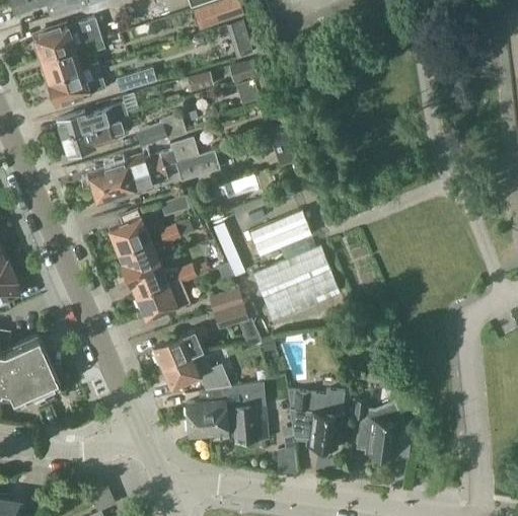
[(29,0),(15,0),(11,1),(16,15),(19,14),(20,17),(29,14),(28,11),(46,6),(54,3),(56,10),(78,2),(77,0),(29,0)]
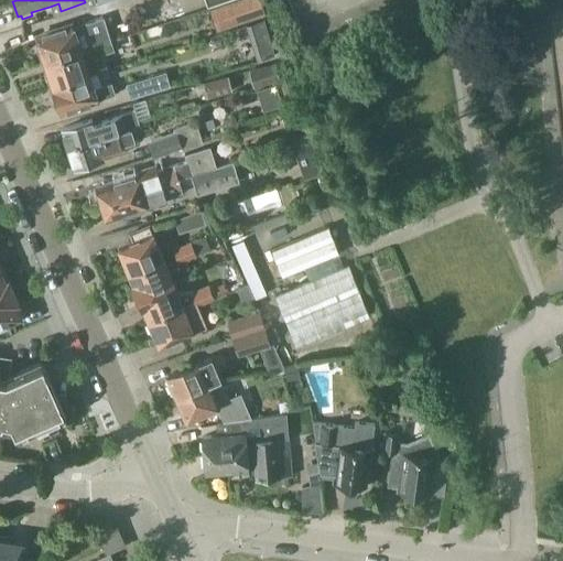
[(264,18),(258,0),(246,0),(220,9),(227,31),(264,18)]
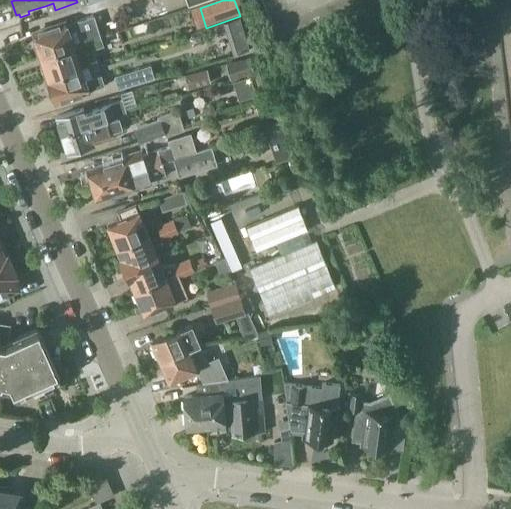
[(510,12),(498,14),(510,138),(510,12)]
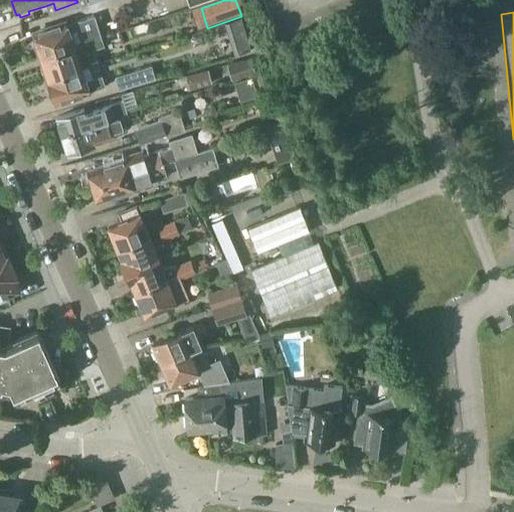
[(78,23),(78,22),(64,26),(64,24),(50,29),(50,30),(31,36),(34,44),(31,45),(36,59),(39,59),(40,61),(73,49),(74,51),(101,42),(94,19),(78,23)]
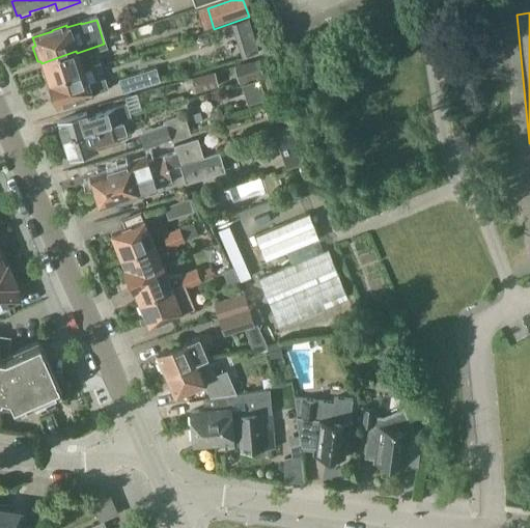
[(211,49),(214,45),(215,39),(211,36),(205,35),(202,39),(202,45),(205,48),(211,49)]
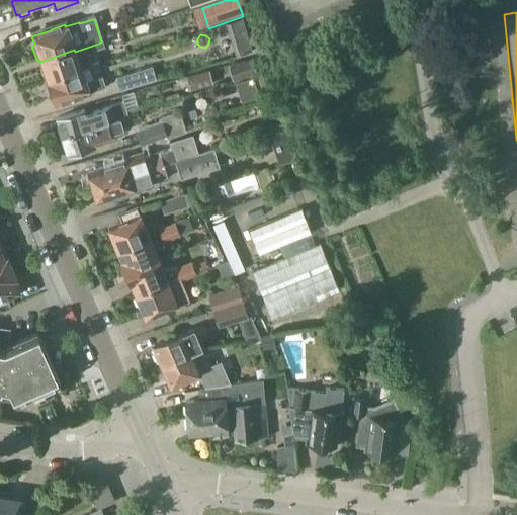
[(74,50),(40,62),(41,67),(38,68),(44,82),(42,83),(44,84),(80,73),(80,71),(92,67),(87,53),(103,48),(101,43),(75,52),(74,50)]
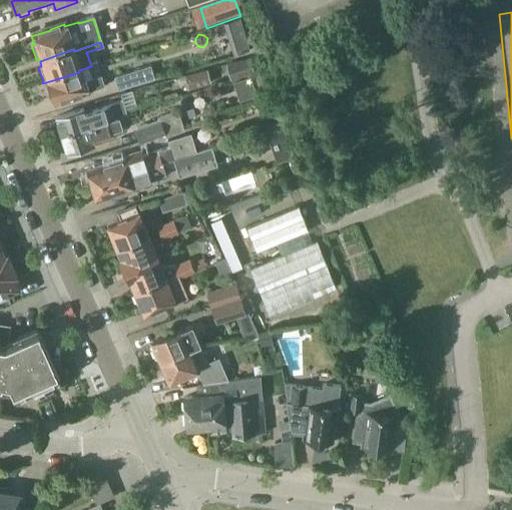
[(228,75),(230,83),(252,76),(266,72),(260,57),(225,66),(228,75)]
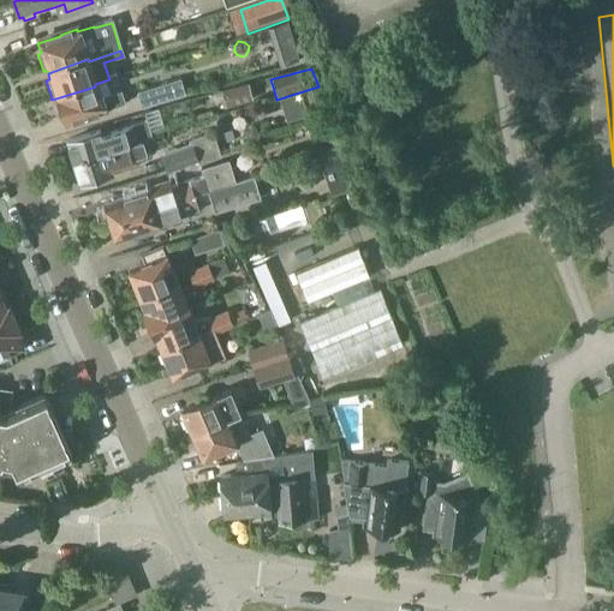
[(179,82),(137,95),(142,111),(185,97),(179,82)]
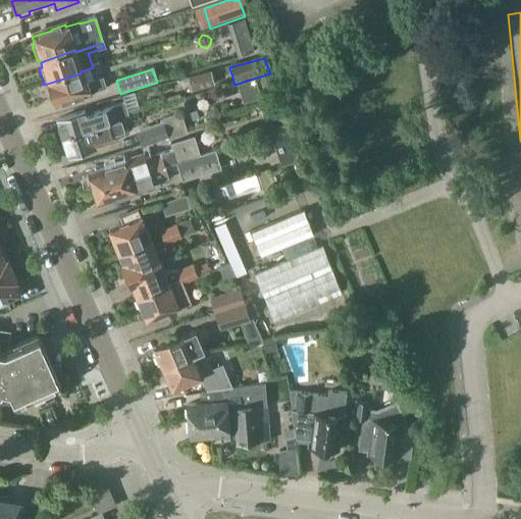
[(85,85),(81,73),(44,85),(48,99),(51,98),(54,106),(74,99),(74,100),(105,90),(101,80),(85,85)]
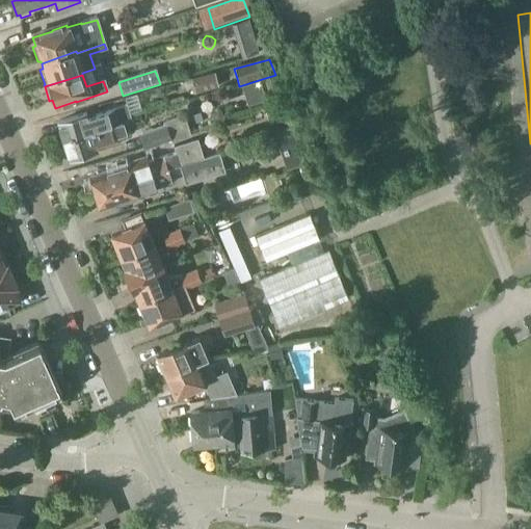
[(191,81),(193,88),(200,86),(202,94),(219,89),(217,82),(215,75),(191,81)]
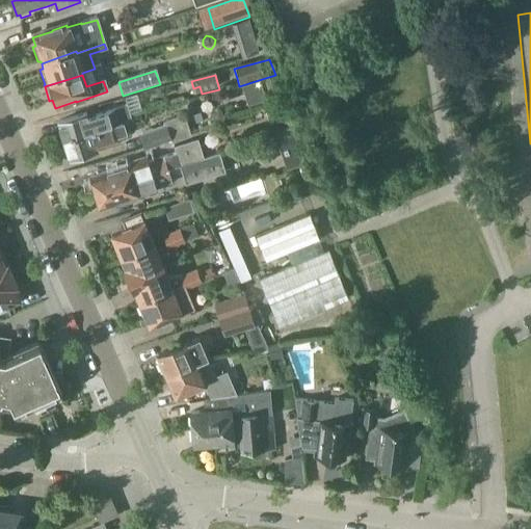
[(284,101),(275,75),(262,79),(269,105),(284,101)]
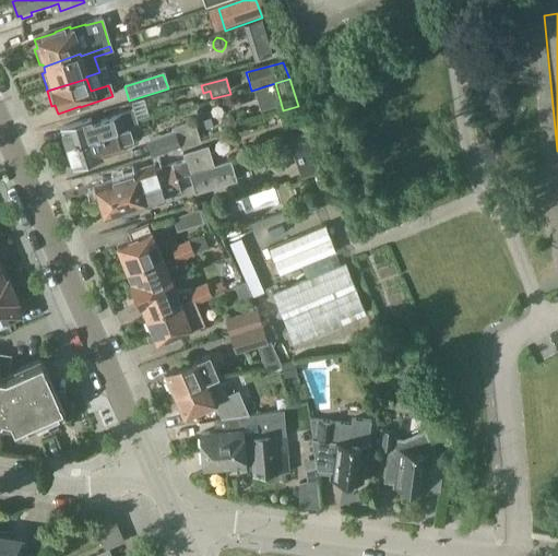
[(285,132),(305,126),(299,107),(279,114),(285,132)]
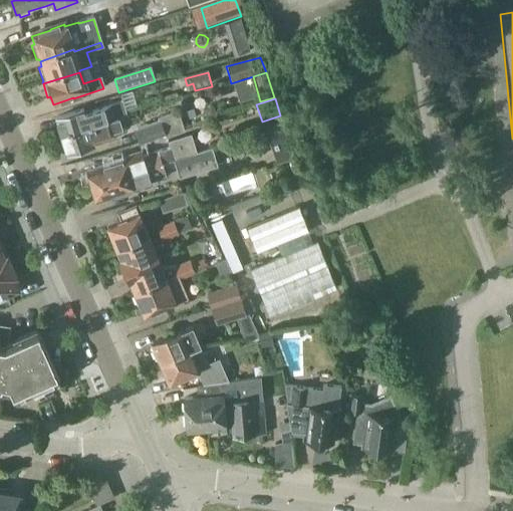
[(122,104),(106,109),(84,115),(82,111),(55,119),(61,137),(109,122),(114,121),(126,116),(122,104)]
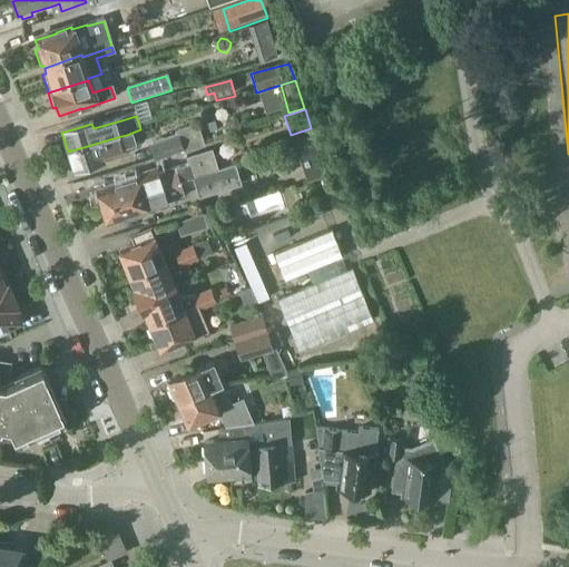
[(239,129),(236,119),(229,121),(231,125),(227,126),(229,133),(239,129)]
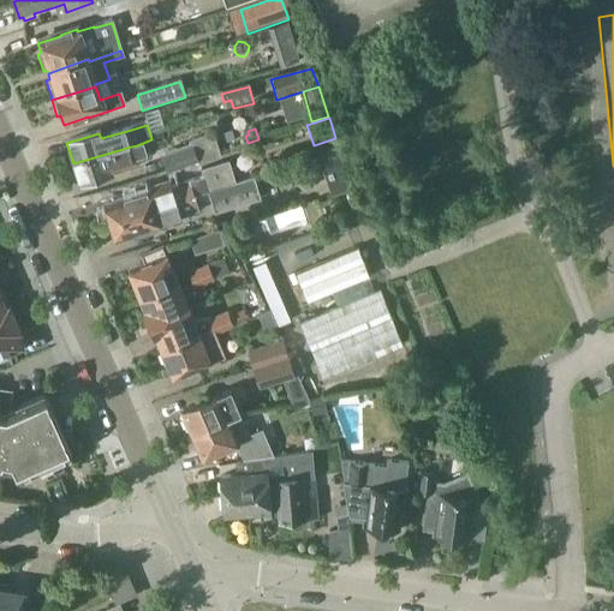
[(167,175),(198,163),(200,167),(221,160),(215,142),(206,137),(189,143),(188,147),(176,150),(174,150),(166,153),(166,157),(161,159),(167,175)]
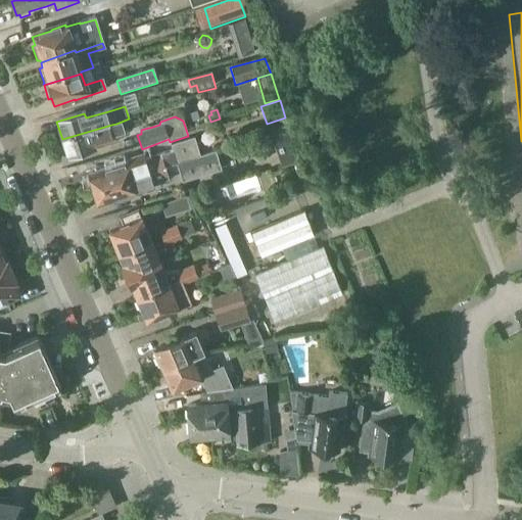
[(111,125),(62,139),(63,143),(61,144),(59,147),(62,155),(64,156),(67,156),(67,158),(117,143),(116,137),(131,134),(134,131),(134,127),(133,121),(130,119),(129,119),(116,124),(111,125)]
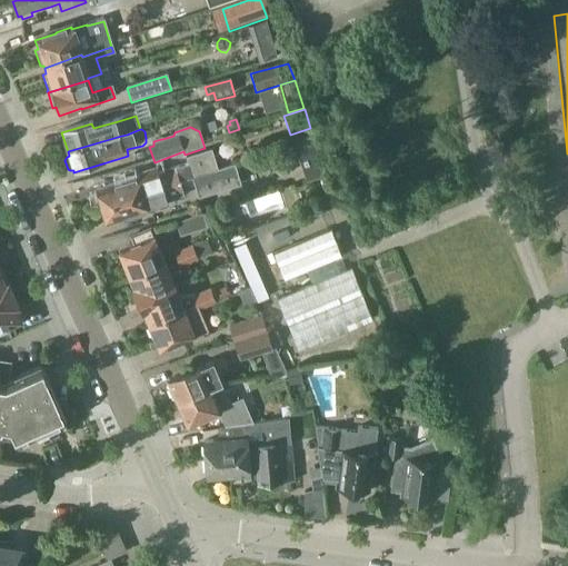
[(295,150),(307,184),(329,176),(317,142),(295,150)]
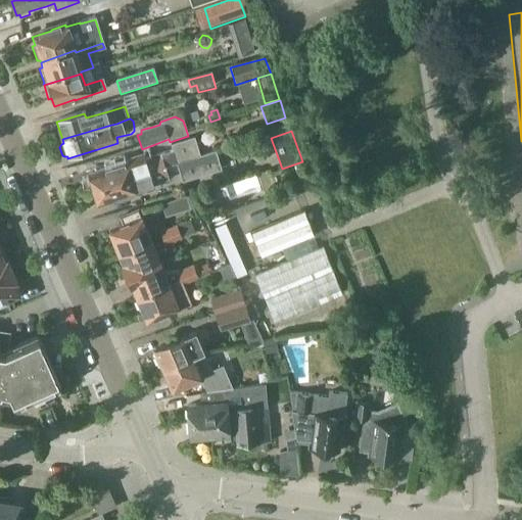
[(173,152),(177,164),(200,157),(194,139),(171,146),(173,152)]
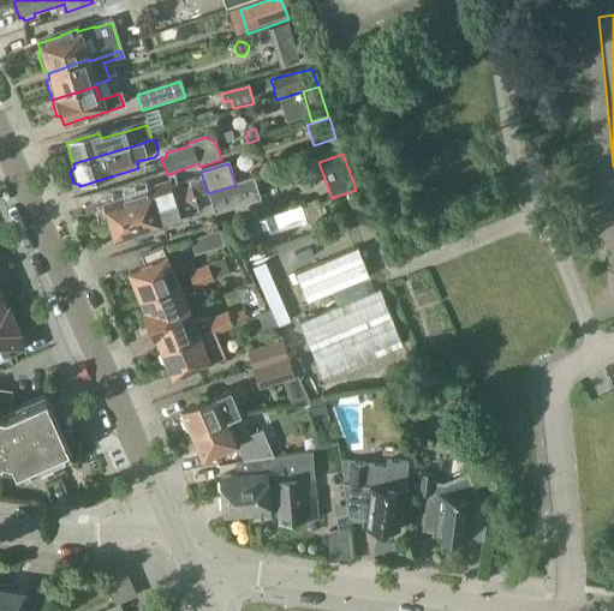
[(208,193),(203,179),(170,189),(168,185),(150,191),(102,205),(103,208),(100,213),(102,219),(107,221),(108,223),(192,198),(208,193)]
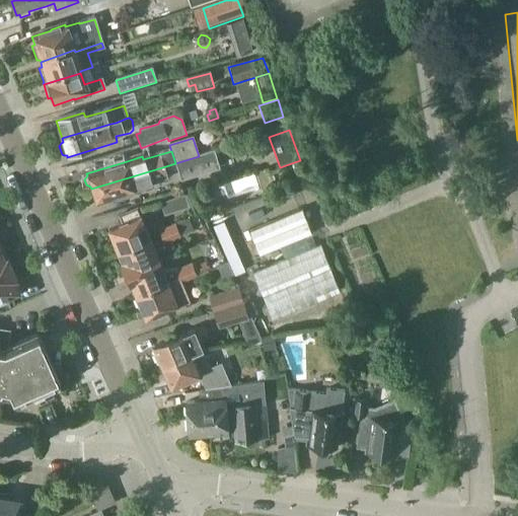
[(214,152),(199,156),(175,163),(180,182),(219,171),(214,152)]
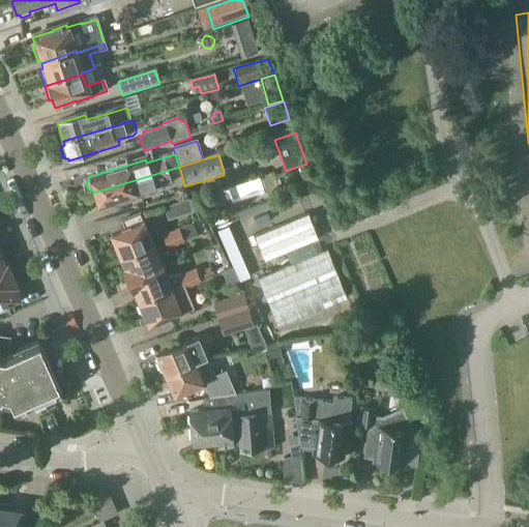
[(166,171),(93,193),(97,208),(154,192),(153,188),(170,183),(166,171)]
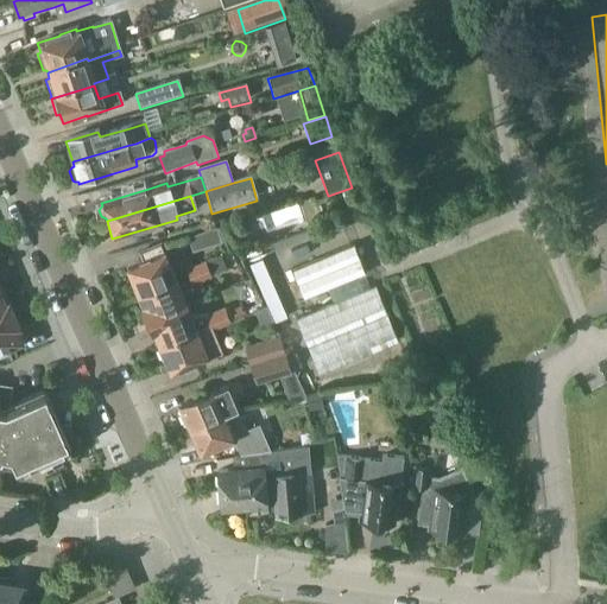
[(225,243),(219,229),(188,240),(193,254),(225,243)]
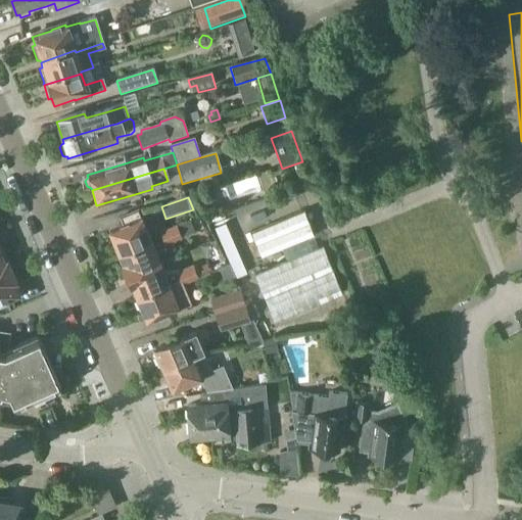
[(117,219),(122,228),(110,233),(120,255),(150,242),(138,210),(117,219)]
